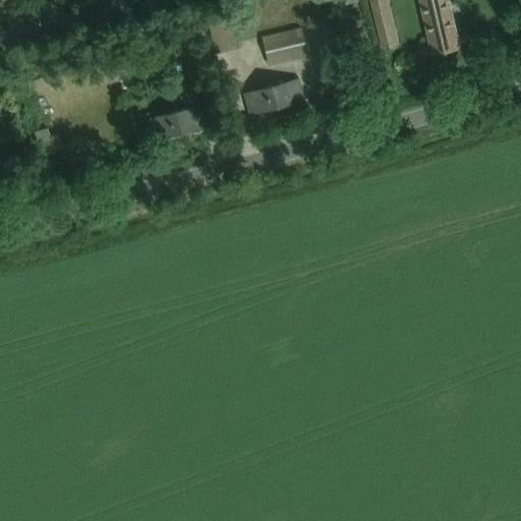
[(418,0),(432,57),(462,50),(450,0),(418,0)]
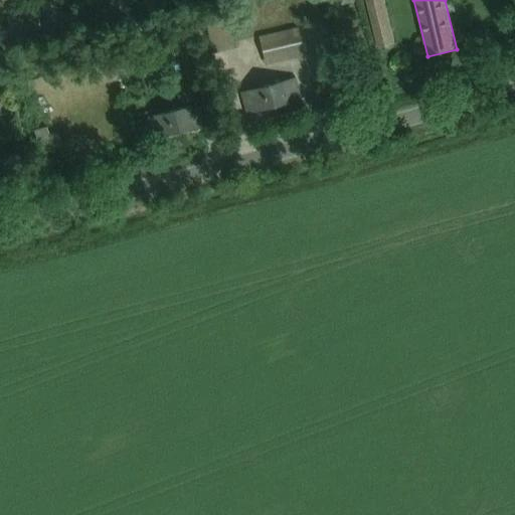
[(378,49),(395,45),(384,1),(367,5),(378,49)]
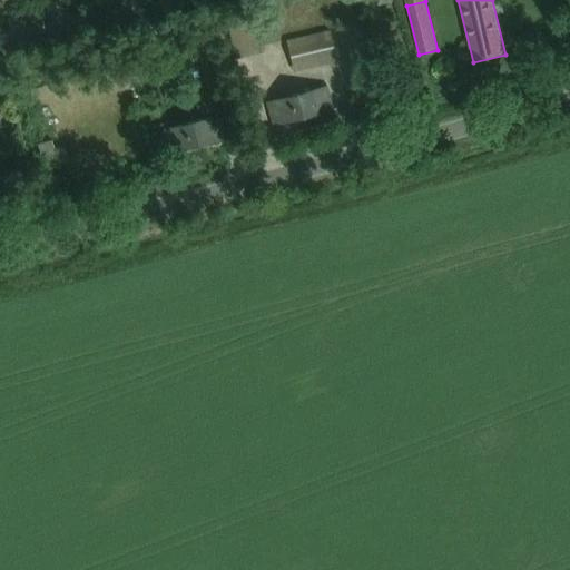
[(225,18),(235,60),(259,56),(249,12),(225,18)]
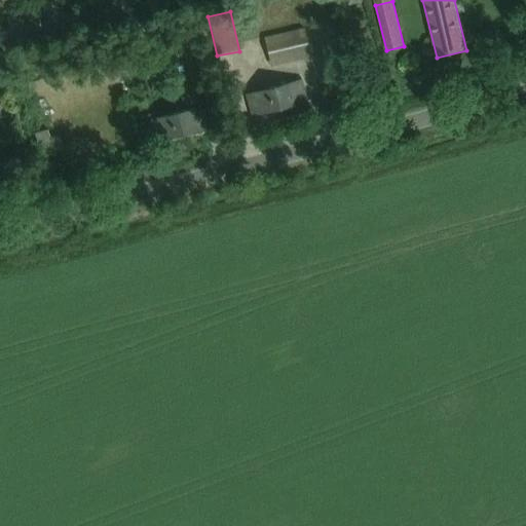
[(303,30),(263,40),(270,68),(310,58),(303,30)]
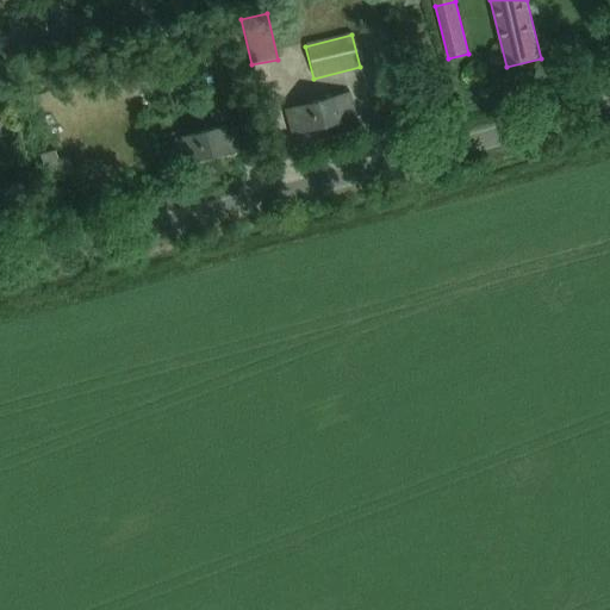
[(251,101),(243,68),(228,73),(236,106),(251,101)]
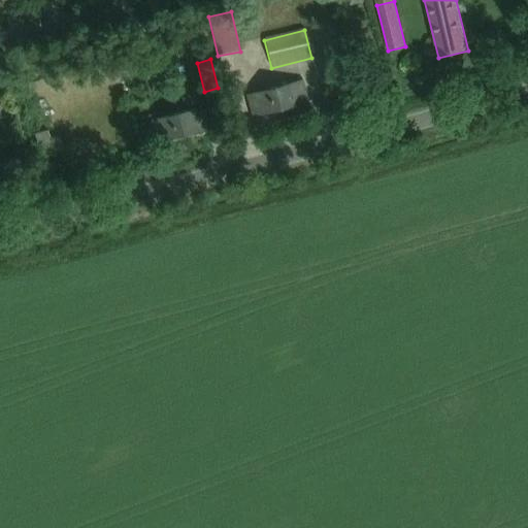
[(253,119),(307,103),(301,81),(246,96),(253,119)]
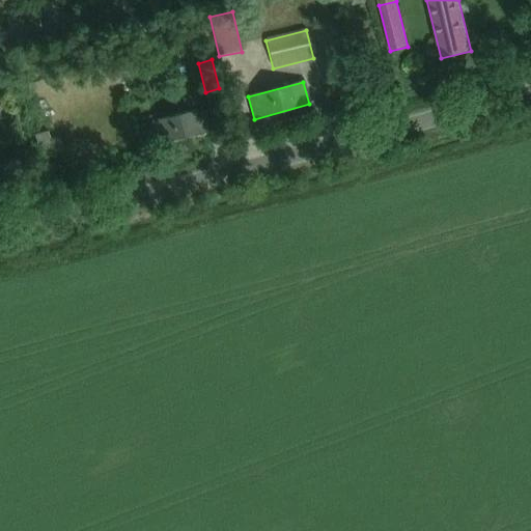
[(156,145),(211,131),(205,109),(149,123),(156,145)]
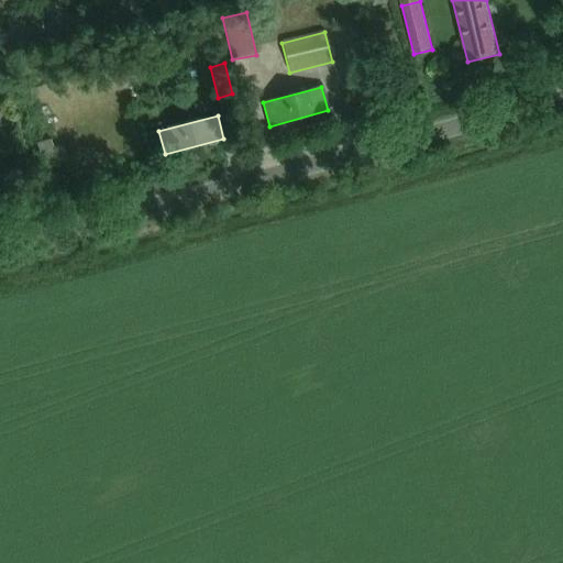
All buildings are outlined.
